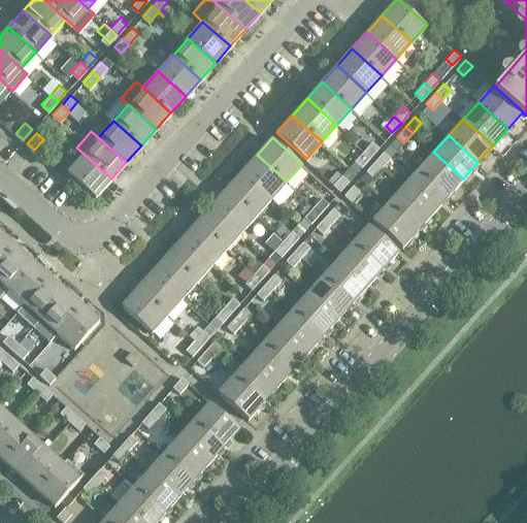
[(371,156),(380,145),(373,139),(364,150),(371,156)]
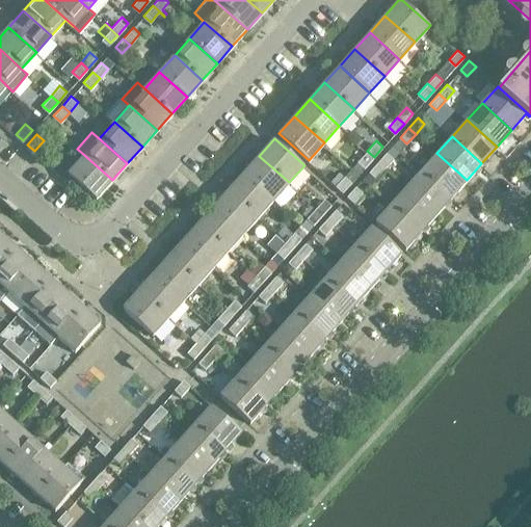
[(374,157),(367,151),(359,160),(365,166),(374,157)]
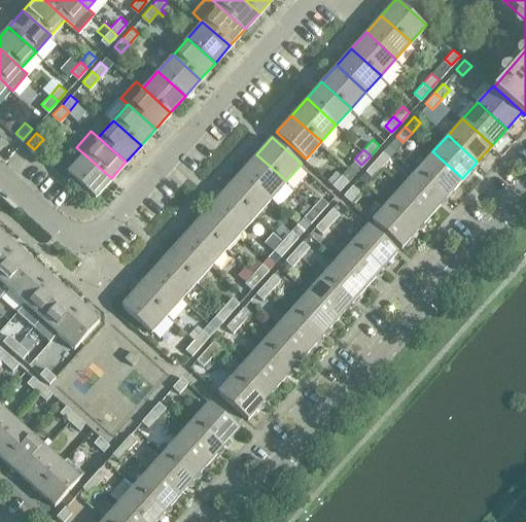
[(375,160),(382,166),(390,155),(384,149),(375,160)]
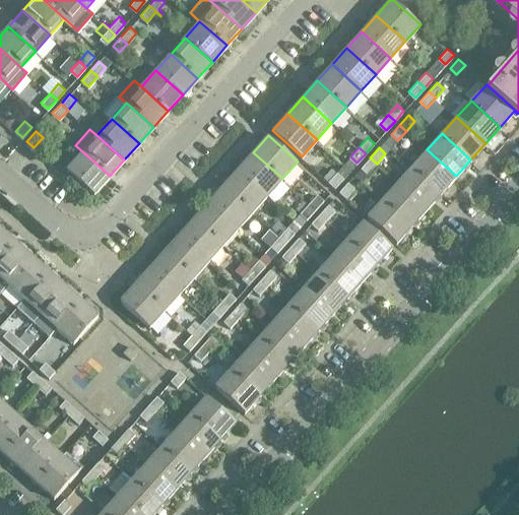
[(427,149),(412,166),(441,192),(456,176),(427,149)]
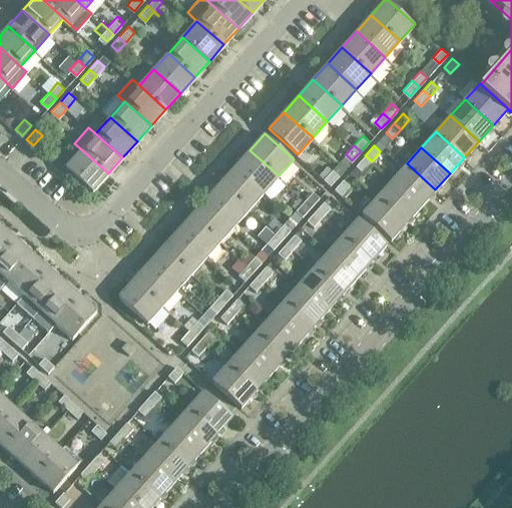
[(108,173),(81,149),(66,166),(93,190),(108,173)]
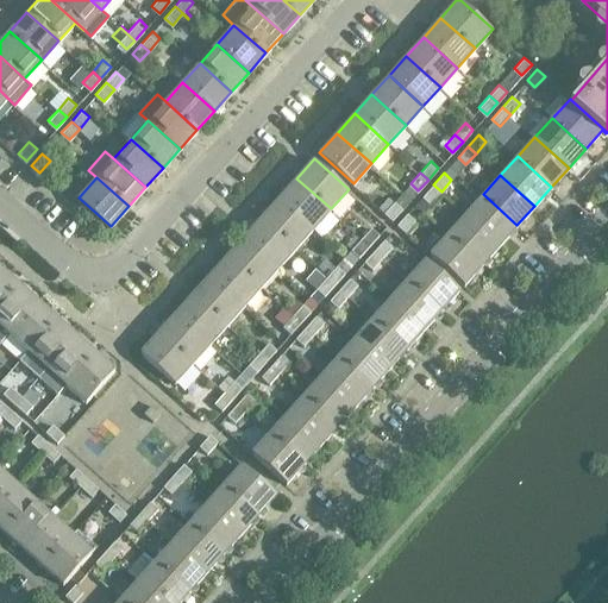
[(331,208),(296,178),(280,198),(313,227),(331,208)]
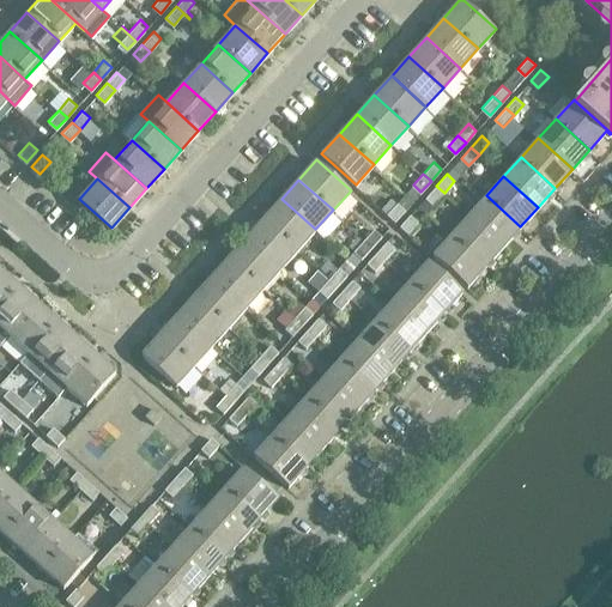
[(436,186),(426,196),(434,204),(444,193),(436,186)]
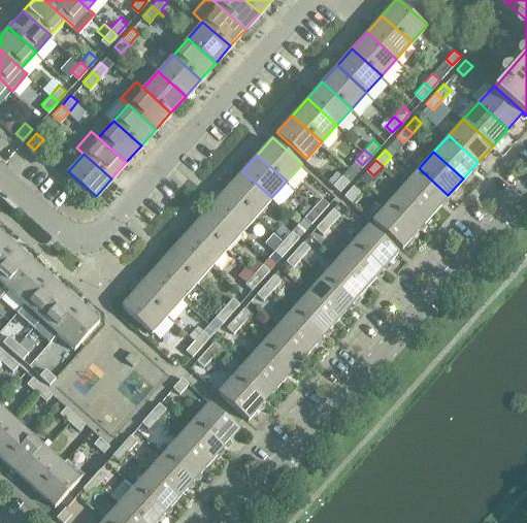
[(419,168),(404,185),(433,211),(448,195),(419,168)]
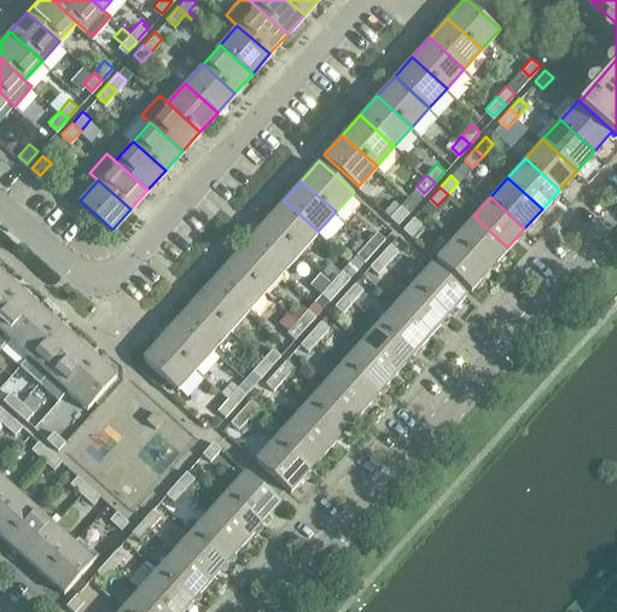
[(318,231),(284,200),(266,220),(301,250),(318,231)]
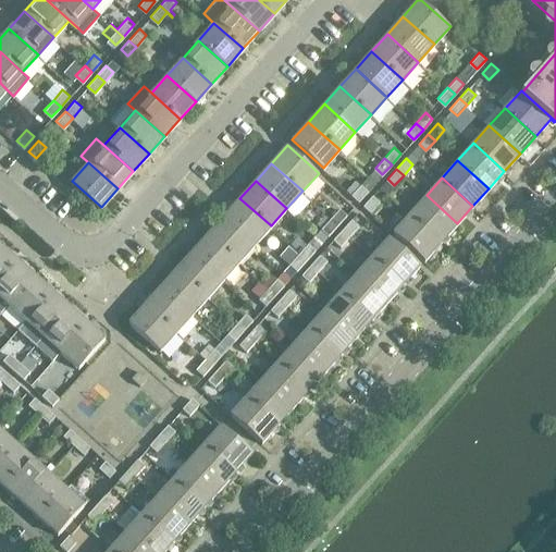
[(359,199),(369,189),(361,183),(353,194),(359,199)]
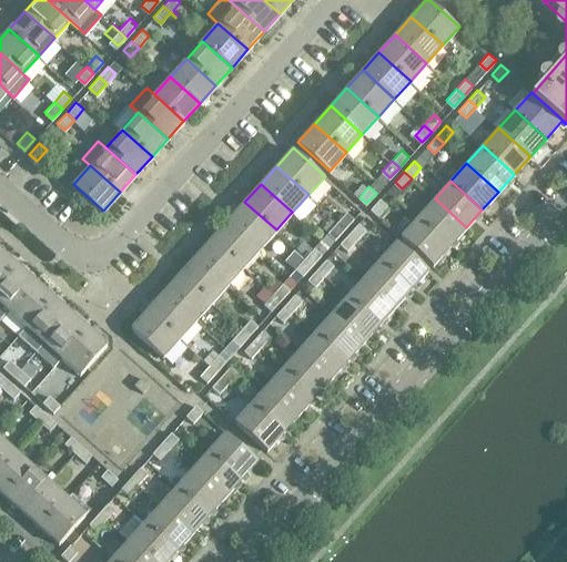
[(372,207),(378,215),(388,204),(381,197),(372,207)]
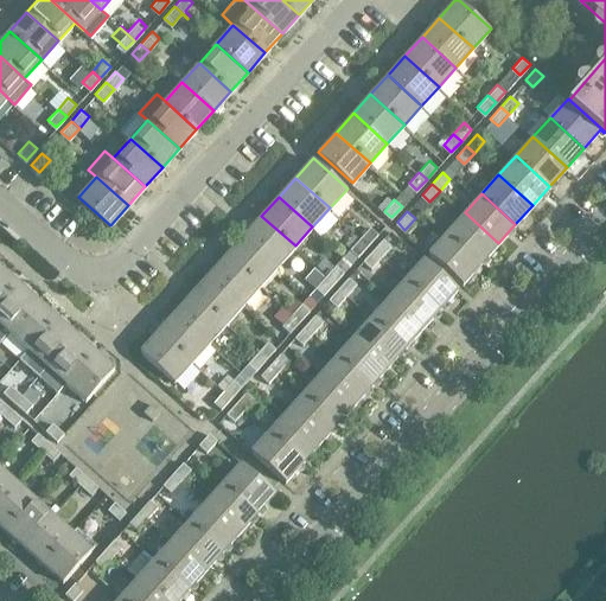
[(465,212),(447,232),(482,262),(498,243),(465,212)]
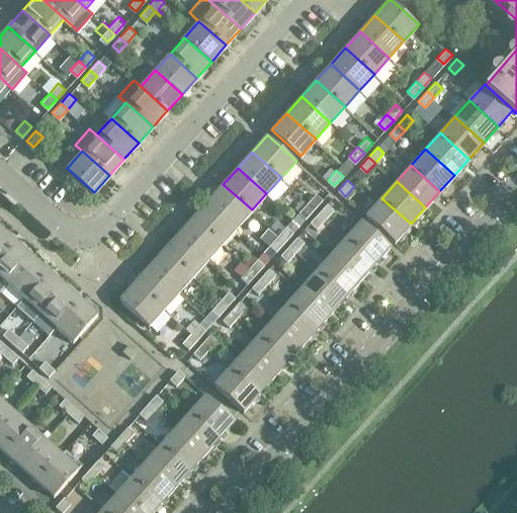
[(252,209),(223,184),(208,200),(237,227),(252,209)]
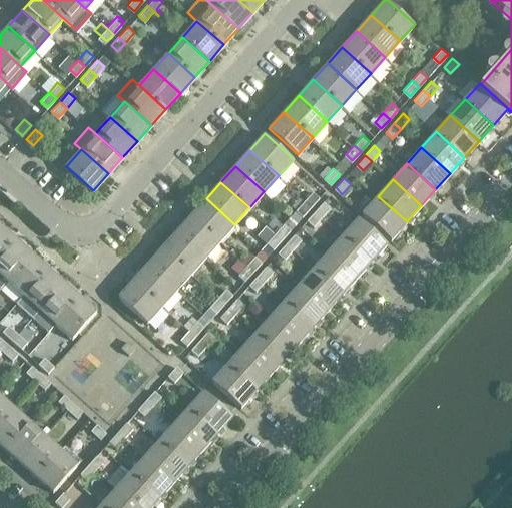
[(312,205),(320,196),(314,190),(305,199),(312,205)]
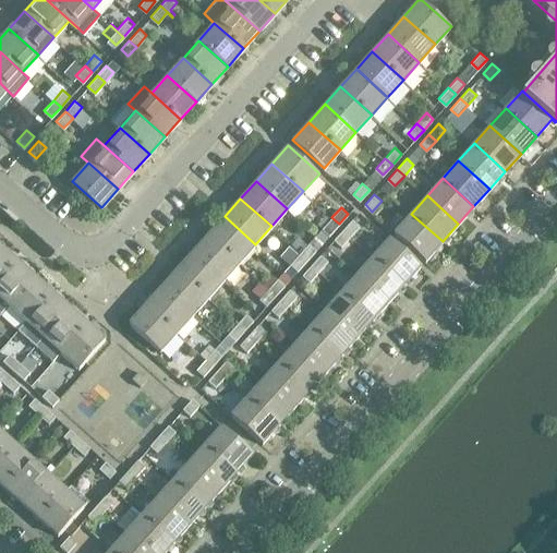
[(443,241),(411,214),(395,232),(425,260),(443,241)]
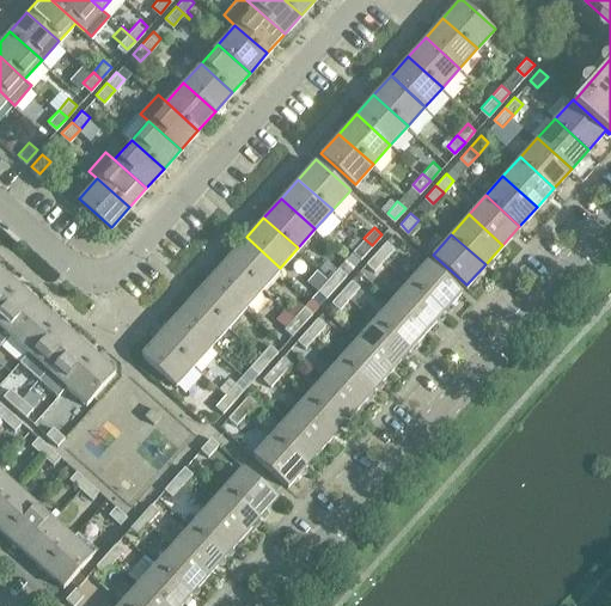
[(280,268),(246,237),(228,256),(263,287),(280,268)]
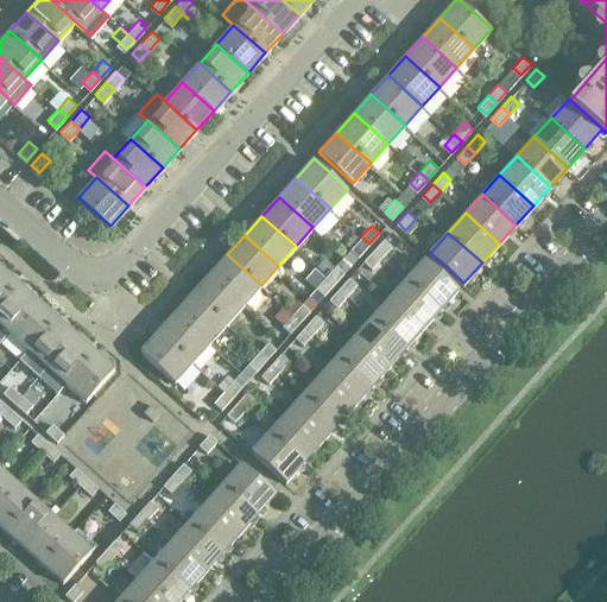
[(370,244),(361,236),(352,248),(359,255),(370,244)]
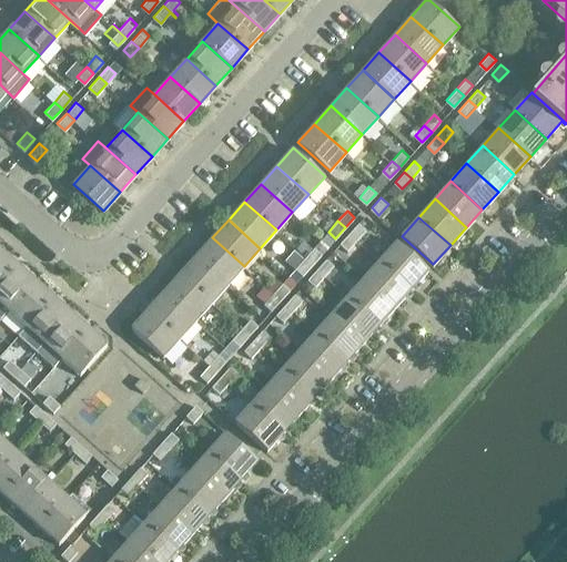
[(350,232),(357,238),(366,228),(360,222),(350,232)]
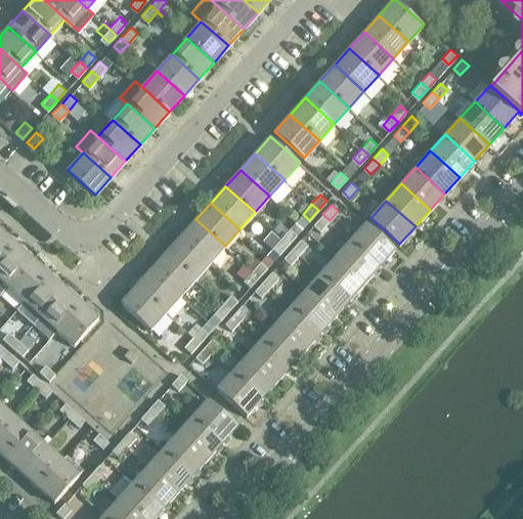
[(322,214),(314,224),(320,229),(330,220),(322,214)]
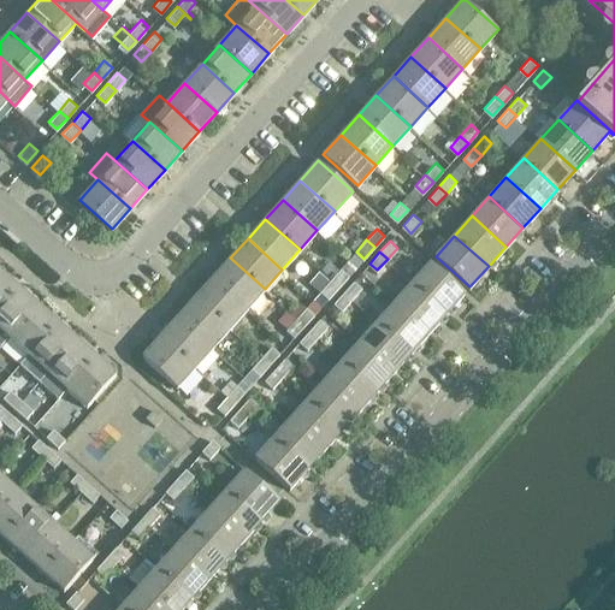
[(265,289),(230,258),(213,277),(248,308),(265,289)]
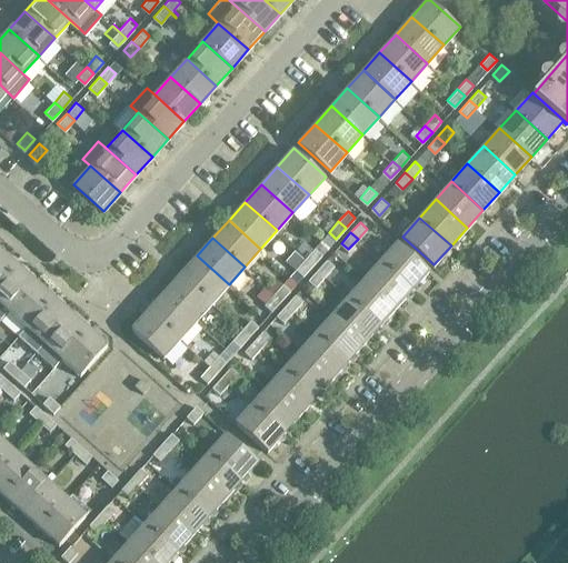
[(397,241),(380,259),(412,288),(429,270),(397,241)]
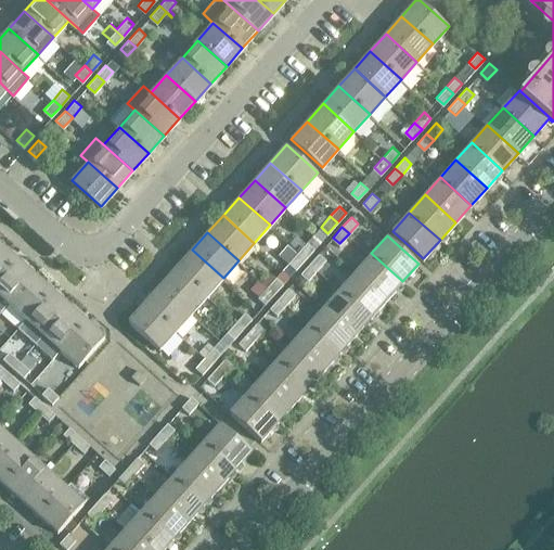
[(306,257),(314,247),(308,241),(298,251),(306,257)]
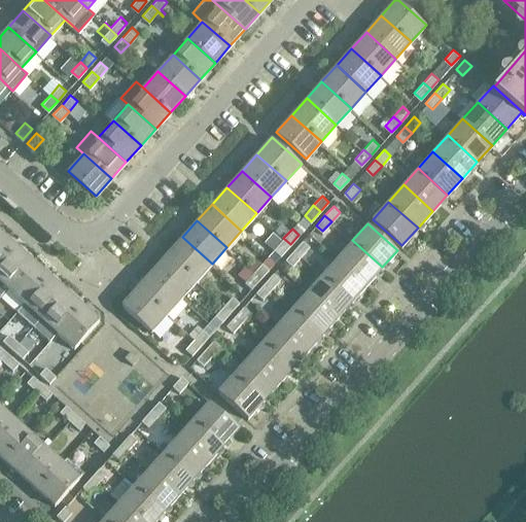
[(0,230),(0,261),(15,244),(0,230)]
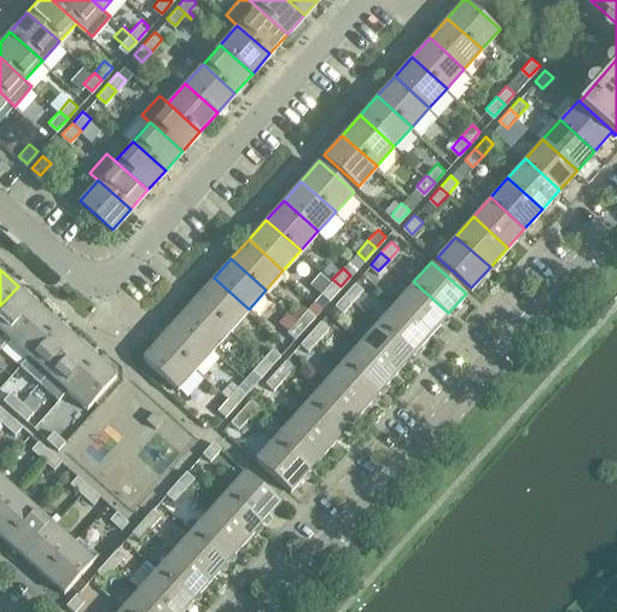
[(249,309),(214,278),(197,297),(231,328),(249,309)]
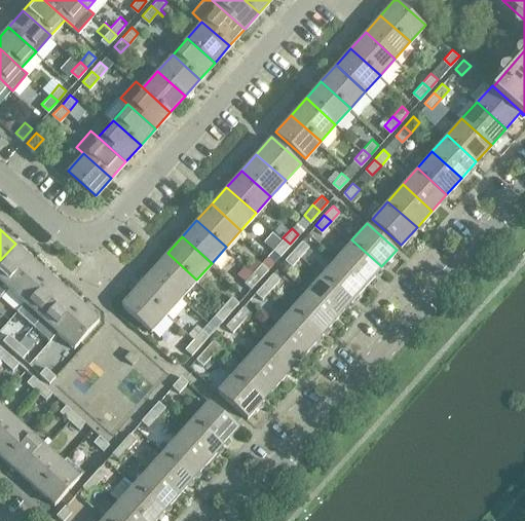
[(290,244),(283,237),(274,248),(280,254),(290,244)]
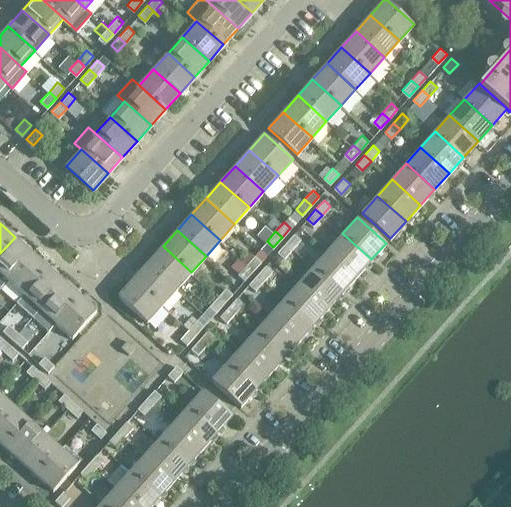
[(286,241),(293,247),(301,238),(295,232),(286,241)]
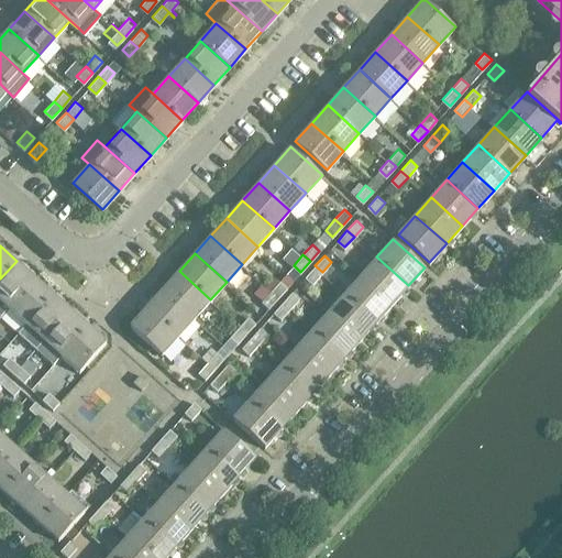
[(408,285),(376,256),(361,274),(393,303),(408,285)]
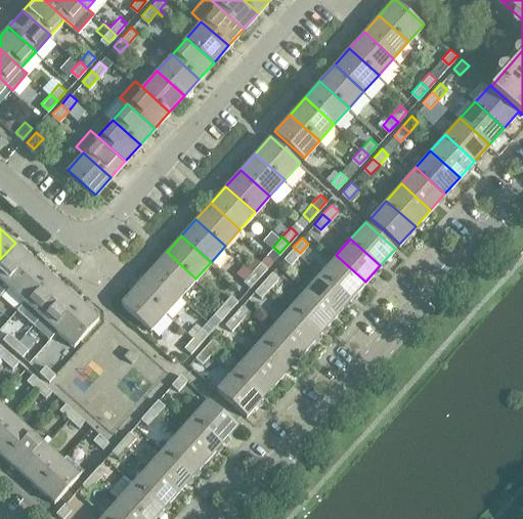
[(15,243),(0,259),(0,277),(7,285),(32,257),(15,243)]
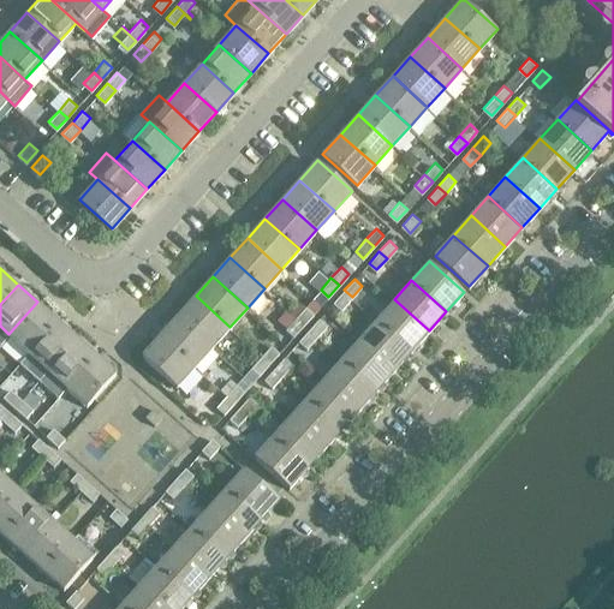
[(344,290),(334,302),(341,309),(352,297),(344,290)]
